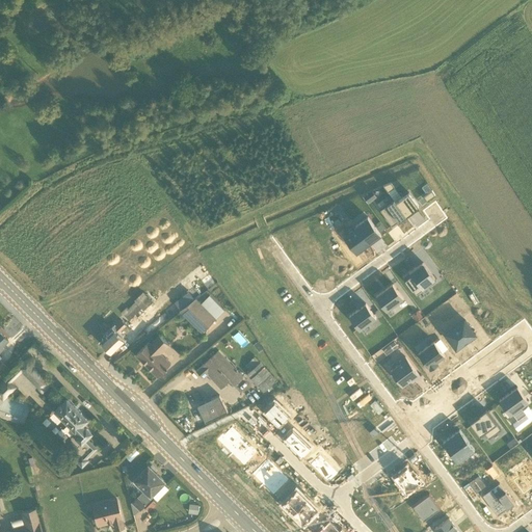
[(408,192),(395,202),(406,216),(419,207),(408,192)]
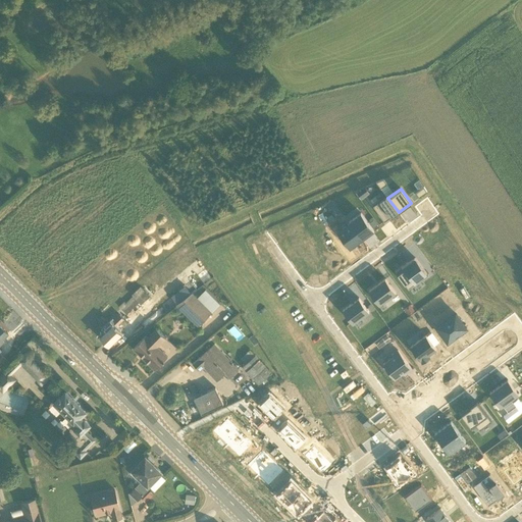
[(392,217),(399,212),(387,198),(386,196),(373,206),(384,221),(390,216),(392,217)]
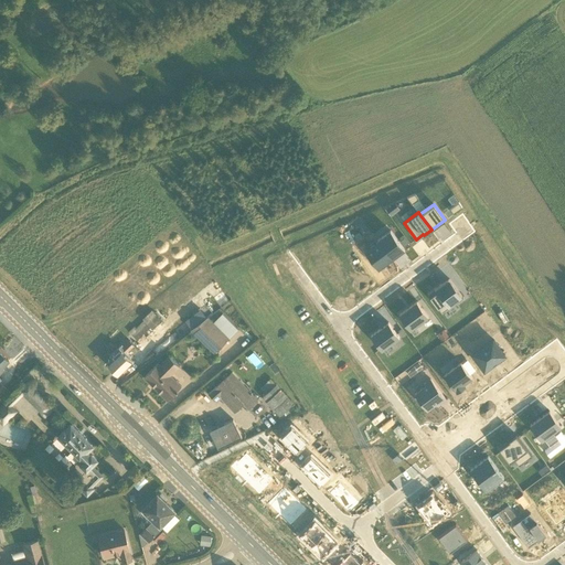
[(391,230),(377,240),(392,258),(405,249),(391,230)]
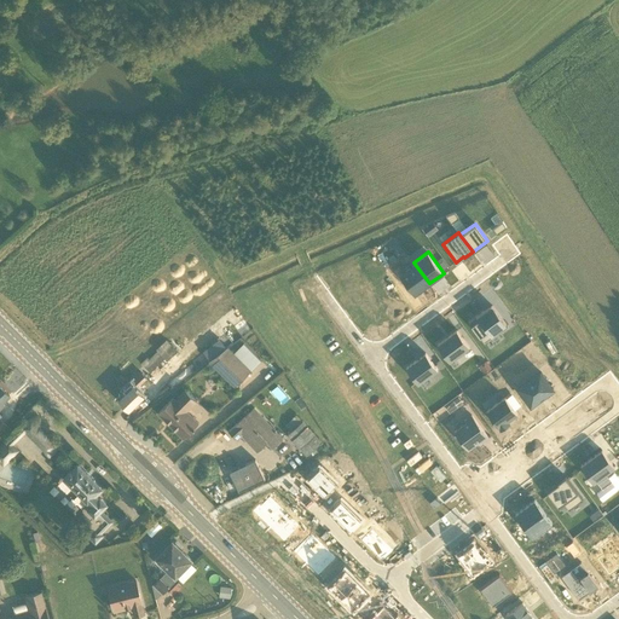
[(415,294),(429,283),(414,262),(399,273),(415,294)]
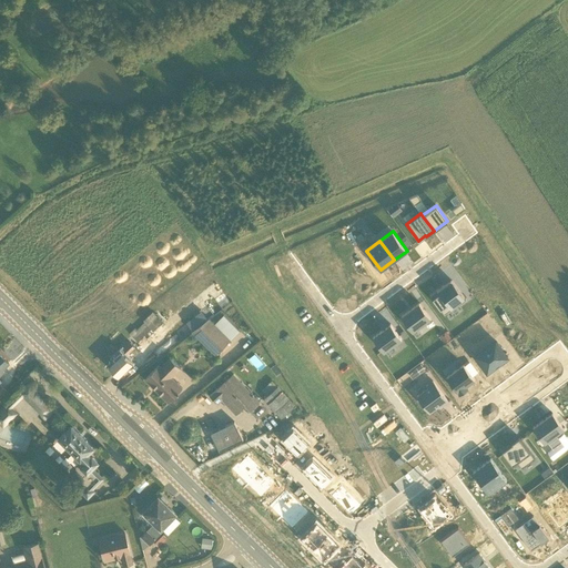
[(429,295),(444,314),(466,298),(452,280),(444,286),(443,284),(429,295)]
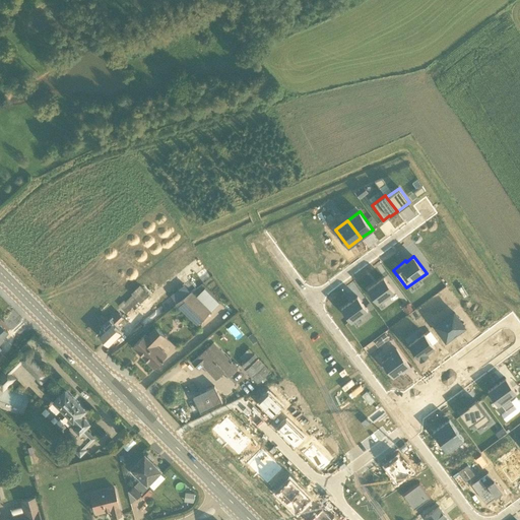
[(394,291),(383,277),(367,289),(378,304),(394,291)]
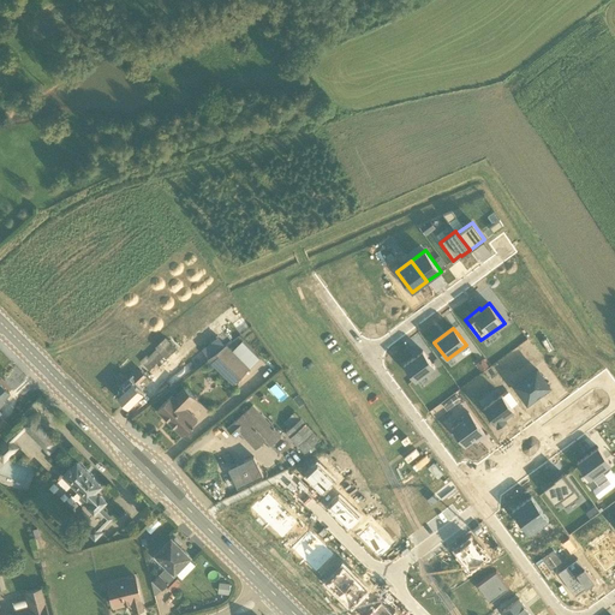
[(168,341),(142,366),(147,372),(163,357),(166,359),(175,348),(168,341)]
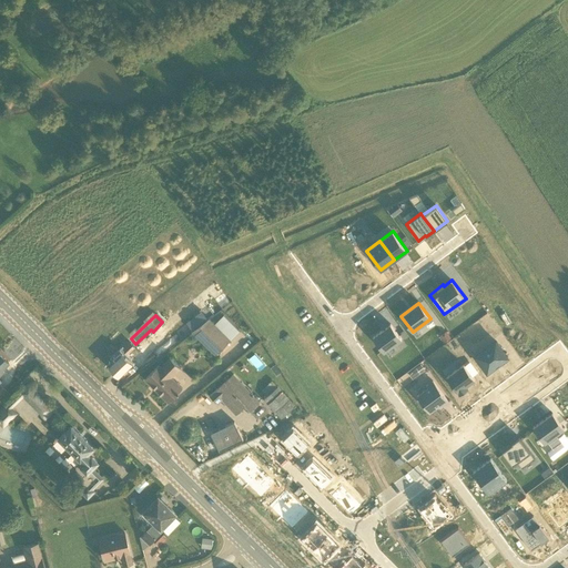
[(209,318),(191,332),(215,355),(239,331),(223,315),(214,324),(209,318)]
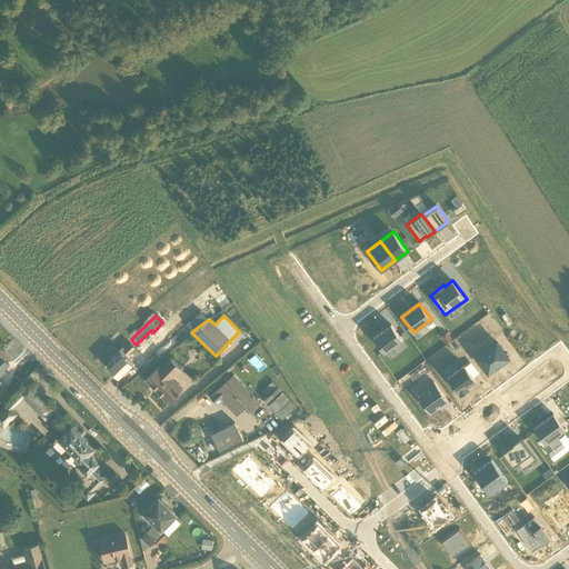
[(391,325),(373,338),(385,352),(402,339),(391,325)]
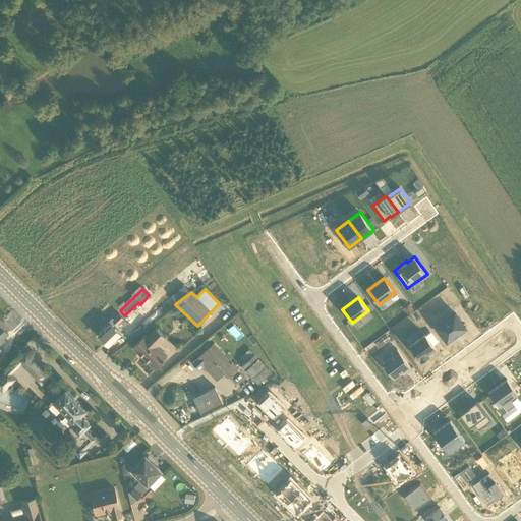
[(458,333),(465,328),(455,312),(436,327),(447,342),(454,336),(454,337),(459,334),(458,333)]
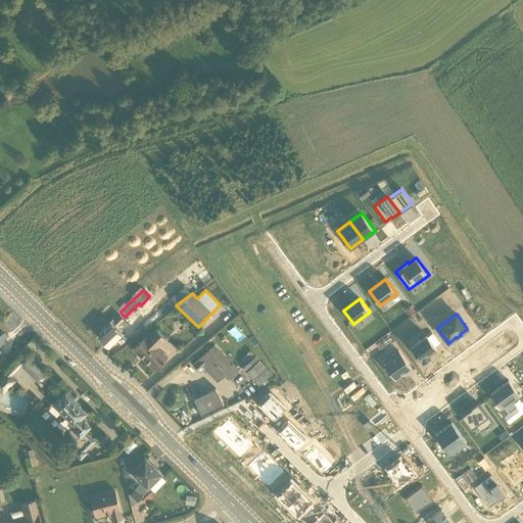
[(128,325),(119,316),(103,330),(105,332),(99,338),(108,347),(122,335),(120,333),(128,325)]
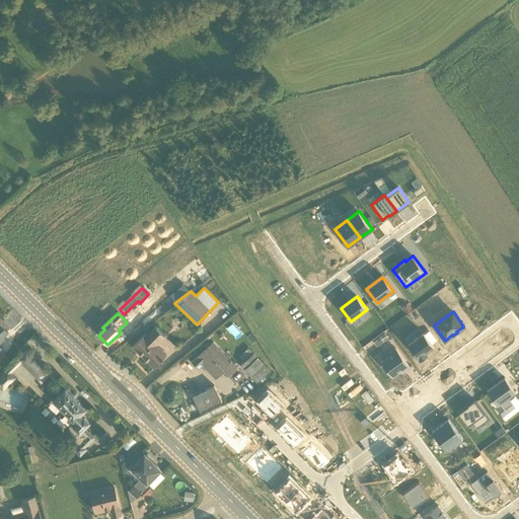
[(164,338),(154,327),(146,336),(145,334),(132,347),(153,368),(166,355),(157,346),(164,338)]
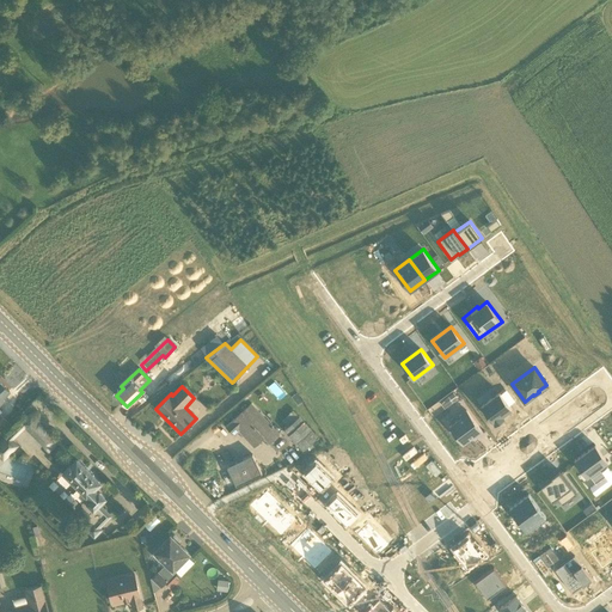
[(499,392),(481,407),(495,424),(505,417),(503,416),(512,409),(499,392)]
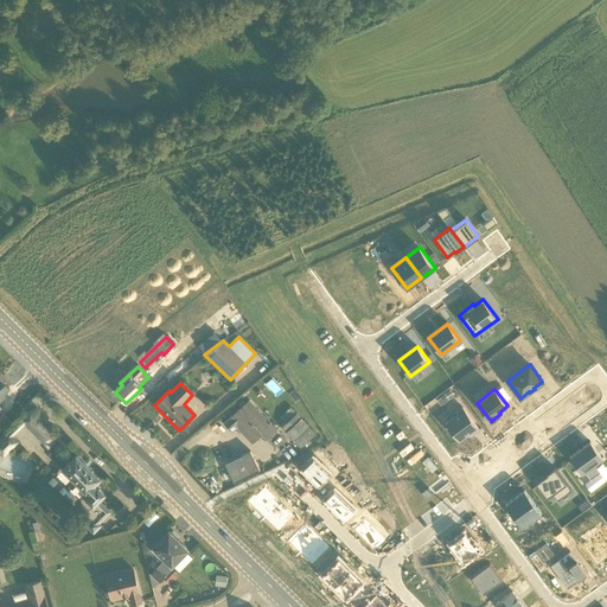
[(228,419),(223,423),(231,433),(236,428),(251,445),(261,435),(267,441),(278,432),(250,401),(229,419),(228,419)]
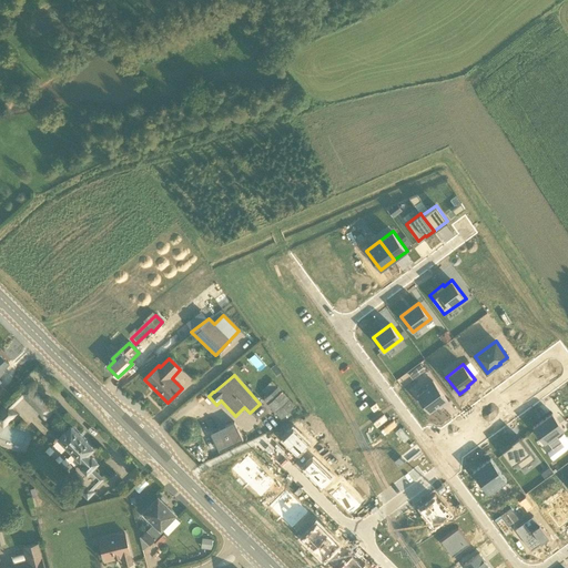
[(442,407),(448,403),(433,381),(426,386),(427,388),(416,396),(428,414),(440,405),(442,407)]
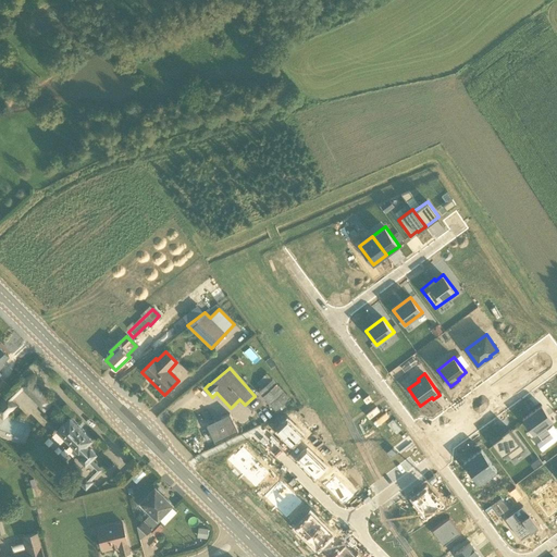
[(258,393),(275,411),(288,399),(265,374),(256,383),(262,390),(258,393)]
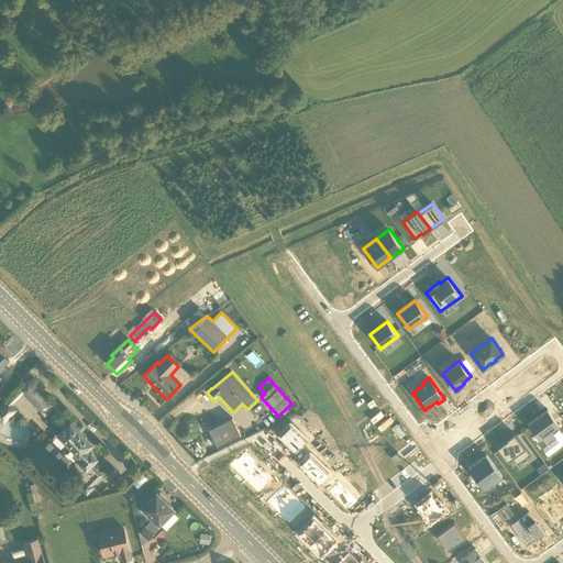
[(34,389),(35,388),(28,381),(0,406),(0,423),(2,426),(17,410),(11,405),(21,395),(44,418),(52,410),(50,408),(52,405),(43,396),(42,397),(34,389)]
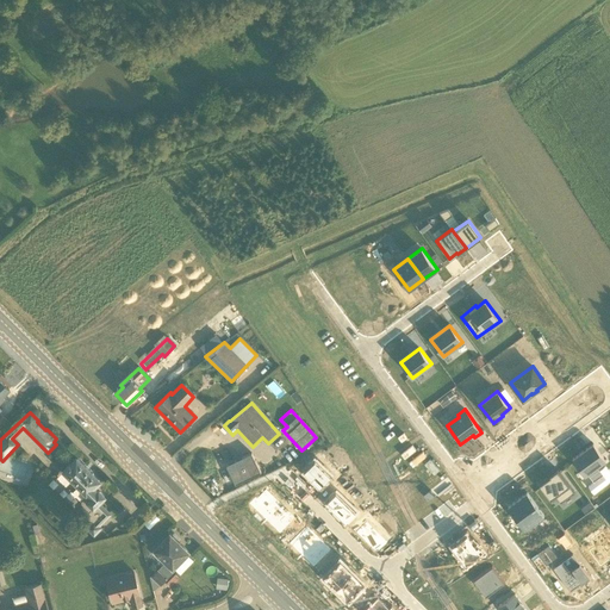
[(605,461),(593,444),(572,460),(585,477),(605,461)]
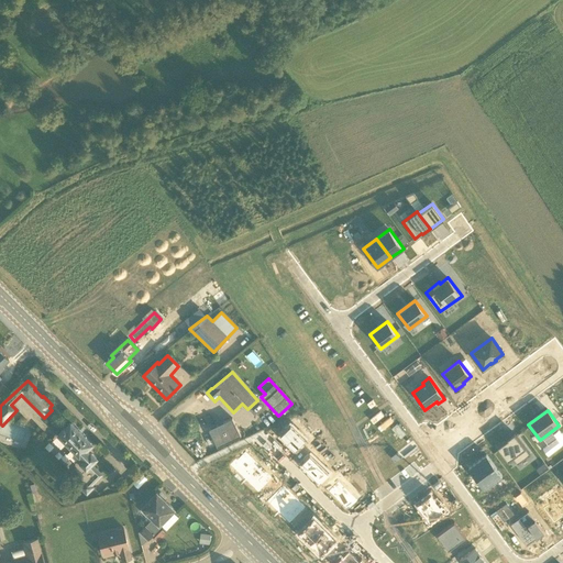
[(208,430),(217,448),(240,437),(232,419),(208,430)]
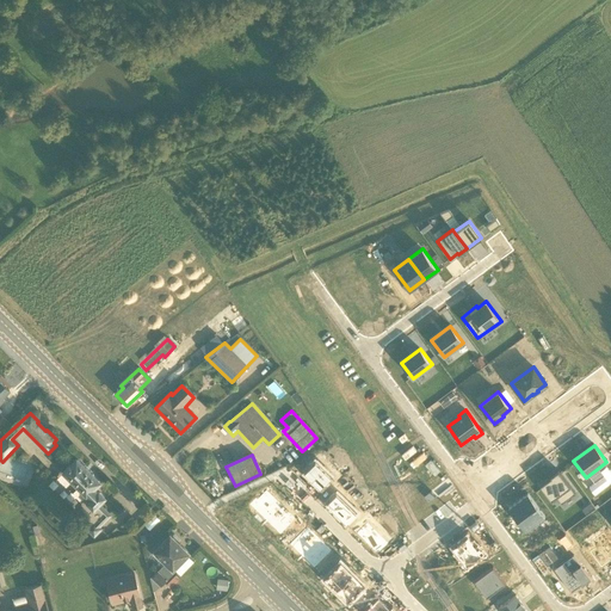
[(94,538),(103,530),(99,526),(110,516),(99,504),(104,499),(103,497),(100,493),(97,493),(93,489),(100,482),(76,460),(62,474),(86,498),(80,503),(80,506),(88,513),(84,518),(90,524),(85,530),(94,538)]
